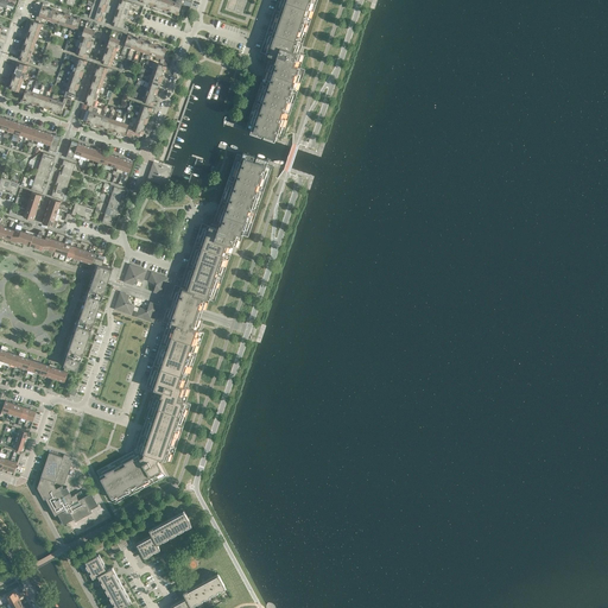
[(132,2),(122,0),(119,0),(118,4),(119,4),(119,6),(130,10),(131,5),(132,5),(133,6),(135,7),(137,5),(132,2)]
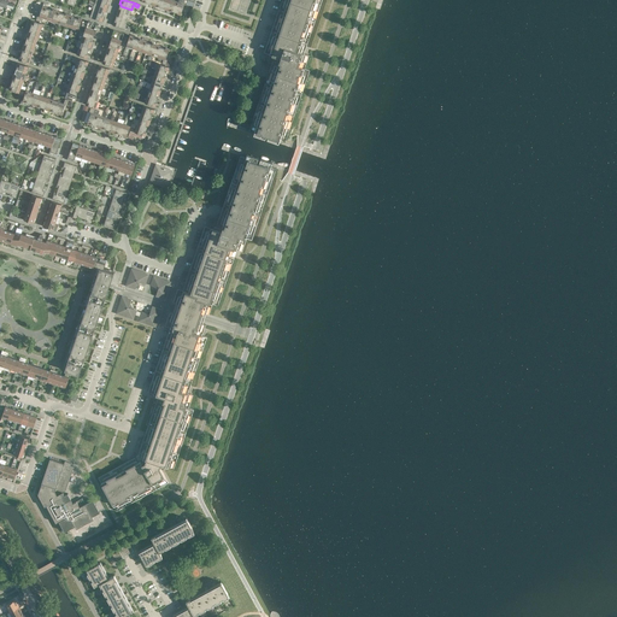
[(177,3),(171,0),(170,0),(168,10),(172,12),(172,11),(174,12),(177,3)]
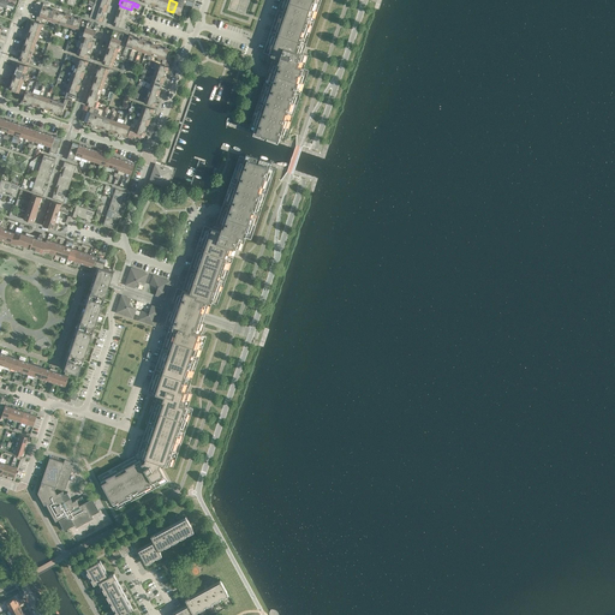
[(178,3),(177,3),(173,12),(175,12),(175,13),(180,15),(184,4),(185,5),(187,0),(186,0),(183,0),(181,4),(178,3)]
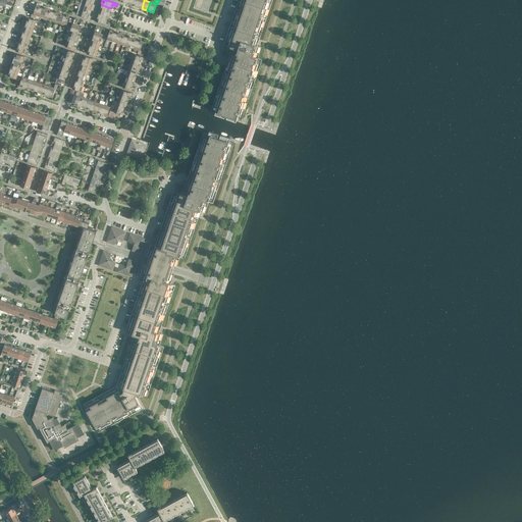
[(238,0),(233,13),(232,17),(231,20),(230,22),(229,28),(224,42),(223,45),(232,48),(225,65),(225,66),(211,110),(215,111),(215,113),(214,114),(224,117),(225,114),(227,115),(226,118),(236,121),(237,120),(237,118),(242,120),(242,118),(262,59),(258,58),(261,47),(257,46),(259,39),(272,0),(238,0)]
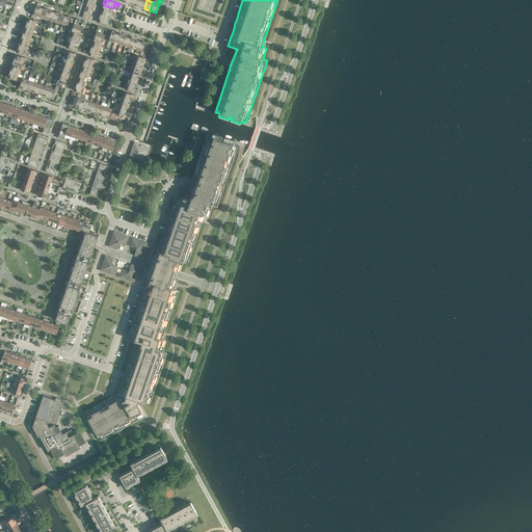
[(91,7),(77,2),(76,4),(79,5),(80,4),(81,5),(79,9),(89,12),(89,10),(90,11),(91,7)]
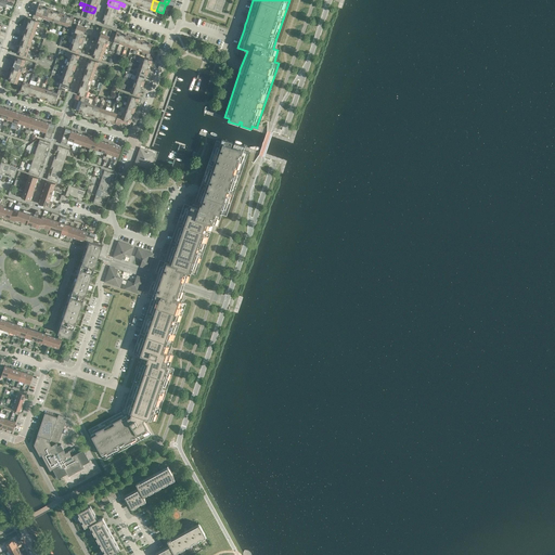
[(37,15),(41,16),(44,8),(42,8),(43,7),(38,5),(35,14),(34,14),(33,18),(36,20),(37,15)]
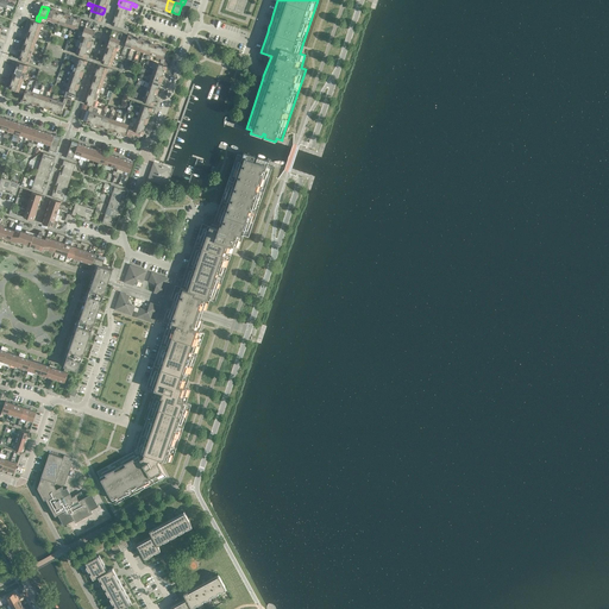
[(130,10),(119,6),(118,7),(117,7),(115,12),(132,18),(133,17),(133,16),(130,14),(129,16),(129,14),(130,10)]
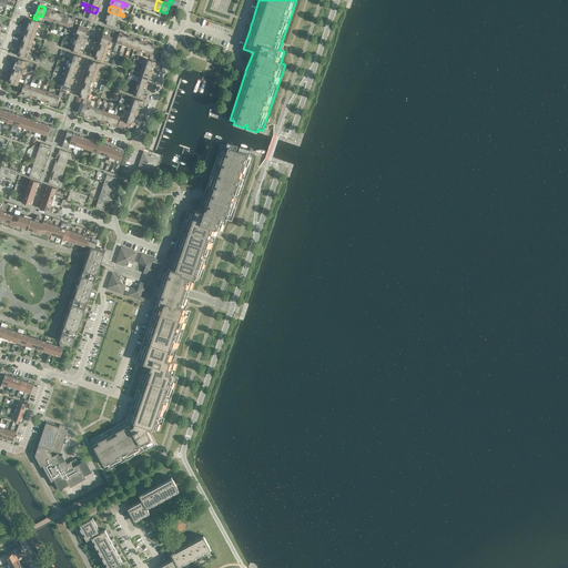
[(47,9),(46,8),(42,17),(47,19),(46,20),(48,20),(51,10),(48,8),(47,9)]
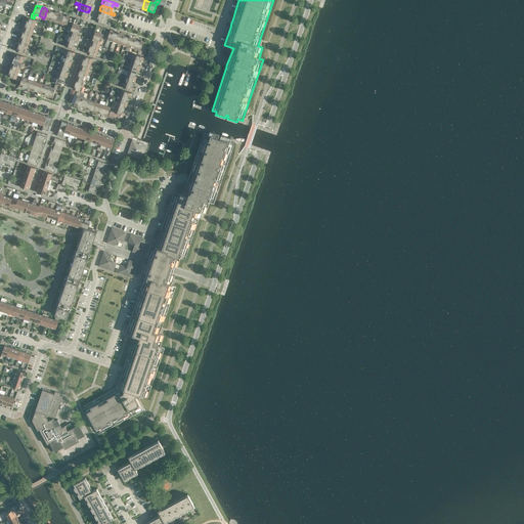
[(51,10),(47,9),(44,18),(46,19),(46,18),(50,19),(53,11),(51,11),(51,10)]
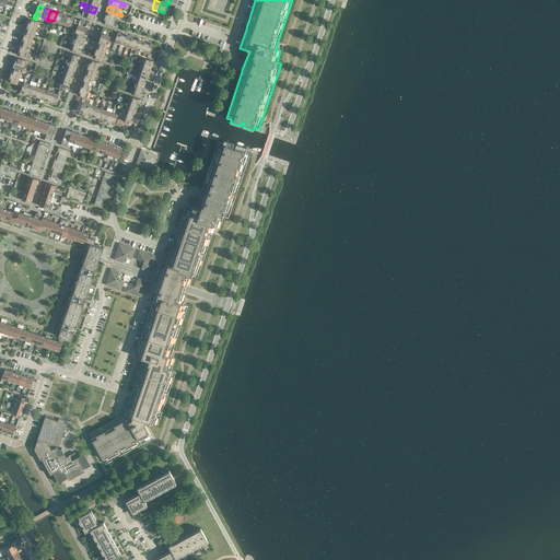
[(94,13),(83,10),(82,14),(81,14),(80,13),(78,12),(77,14),(81,16),(82,16),(93,20),(94,15),(93,15),(94,13)]
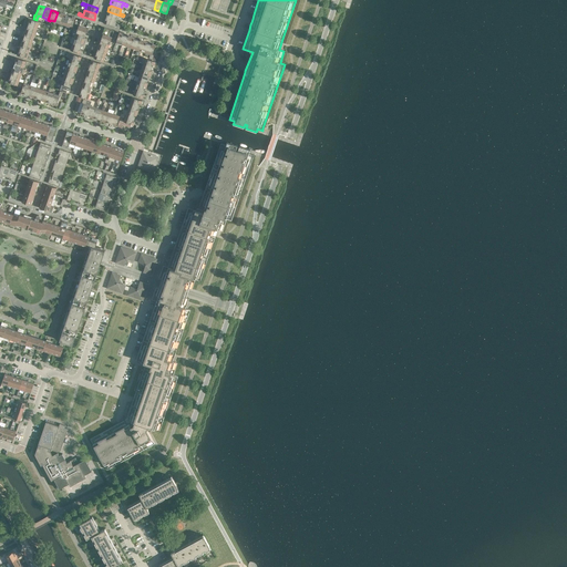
[(123,17),(107,11),(106,16),(107,16),(106,18),(116,21),(119,16),(120,17),(120,18),(123,18),(123,17)]
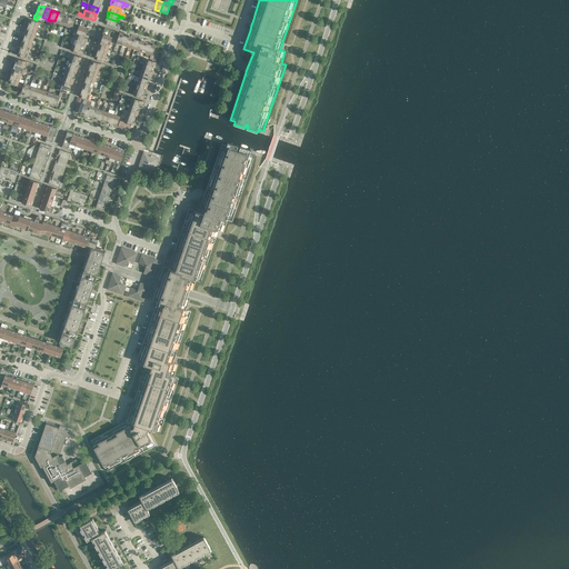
[(59,13),(58,12),(55,21),(58,22),(58,23),(60,25),(63,13),(59,12),(59,13)]
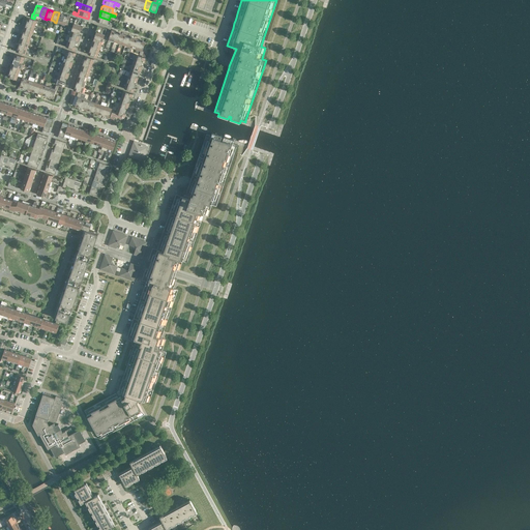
[(63,15),(59,12),(56,23),(58,24),(58,23),(62,24),(64,16),(63,15)]
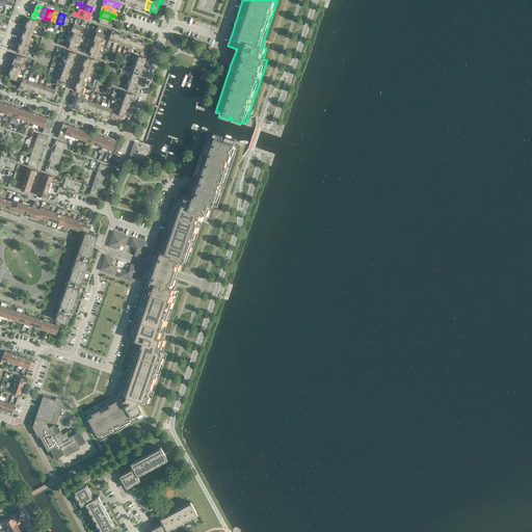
[(67,16),(64,16),(62,24),(65,25),(65,26),(68,27),(71,17),(67,16)]
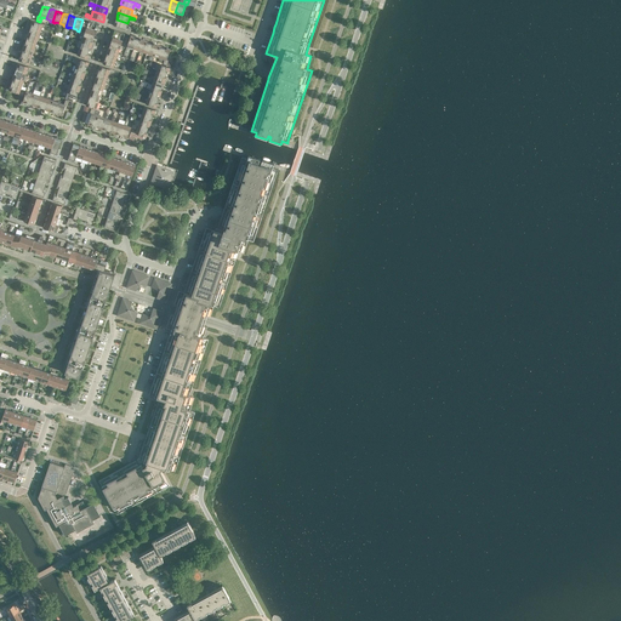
[(127,23),(117,20),(115,21),(113,26),(125,29),(125,30),(131,32),(131,29),(129,28),(127,28),(126,28),(127,23)]
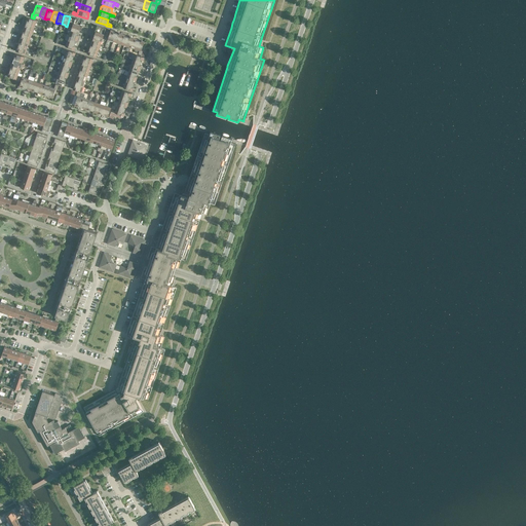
[(27,22),(26,24),(34,26),(36,23),(37,23),(37,21),(27,17),(26,22),(27,22)]
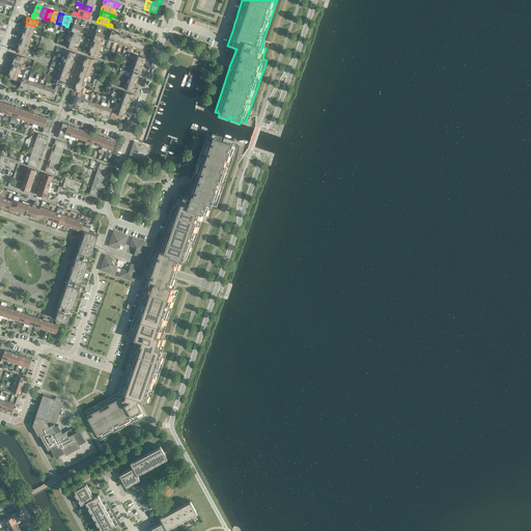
[(75,21),(71,20),(70,23),(74,24),(72,29),(80,32),(81,30),(82,31),(85,22),(76,19),(75,21)]
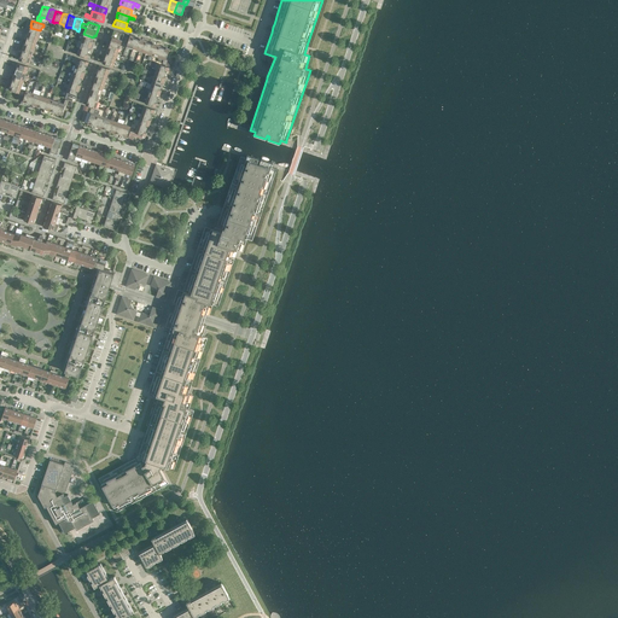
[(40,30),(30,28),(30,29),(29,29),(28,34),(40,38),(40,35),(39,35),(40,30)]
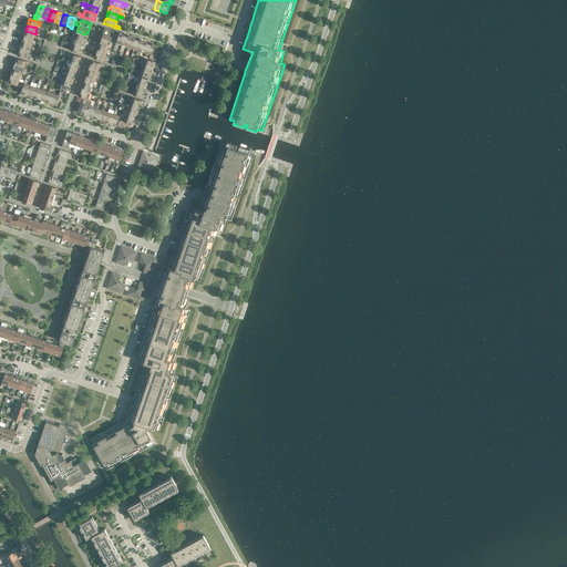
[(114,31),(104,28),(101,38),(102,38),(101,40),(110,43),(112,37),(115,39),(116,39),(117,35),(113,33),(114,31)]
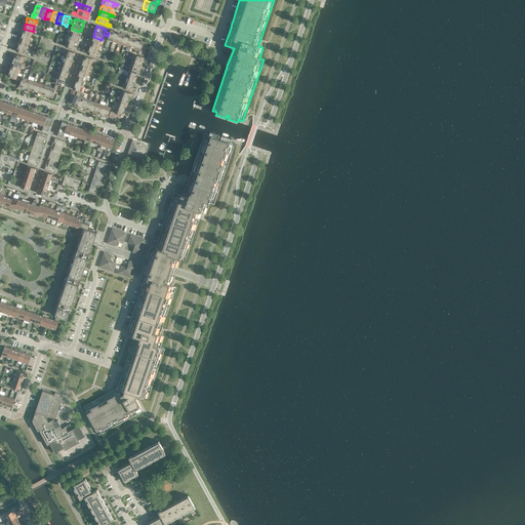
[(34,32),(24,29),(22,33),(23,33),(23,34),(31,37),(32,34),(33,34),(34,32)]
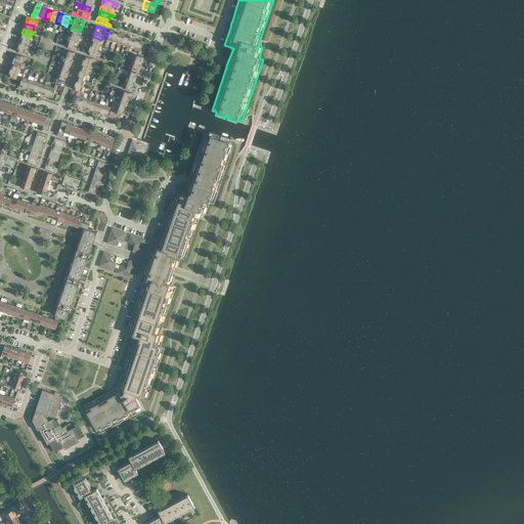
[(79,32),(71,29),(69,35),(78,38),(79,34),(79,32)]
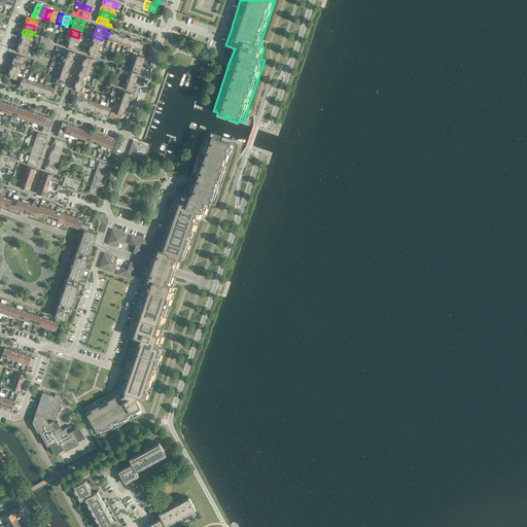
[(115,32),(111,30),(110,33),(107,40),(109,41),(109,40),(113,41),(116,33),(114,32),(115,32)]
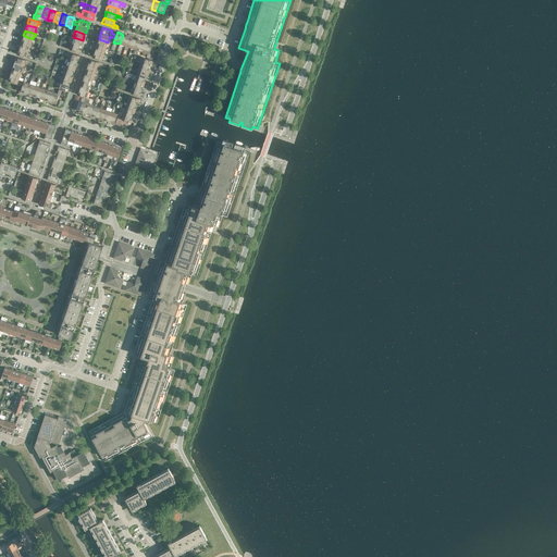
[(124,35),(123,35),(120,44),(124,45),(123,46),(125,47),(130,36),(125,35),(124,35)]
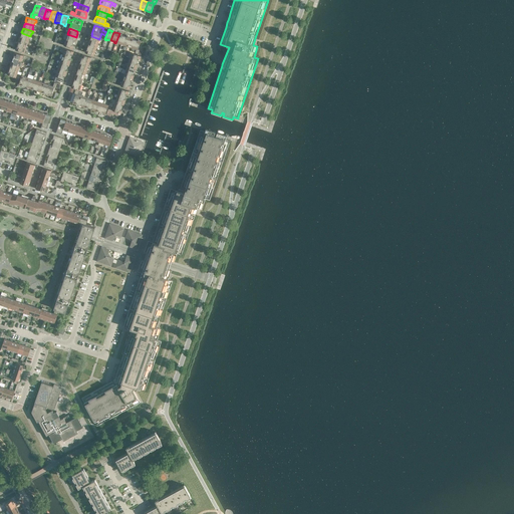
[(30,36),(22,33),(21,35),(20,35),(19,39),(29,42),(29,40),(28,40),(30,36)]
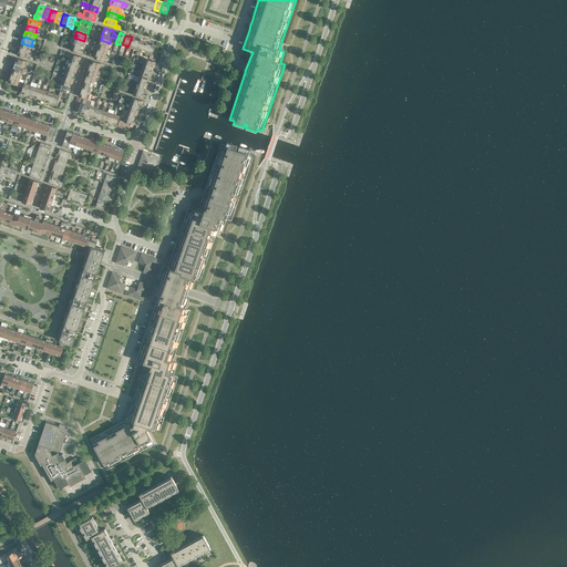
[(135,38),(132,37),(127,48),(130,48),(130,47),(134,49),(137,40),(135,39),(135,38)]
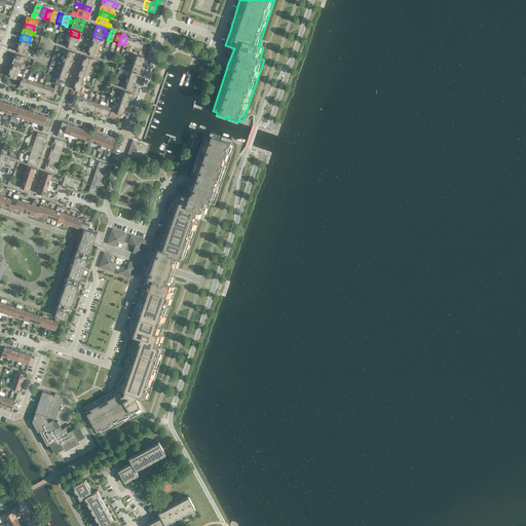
[(78,38),(69,35),(67,40),(75,43),(76,42),(77,42),(78,38)]
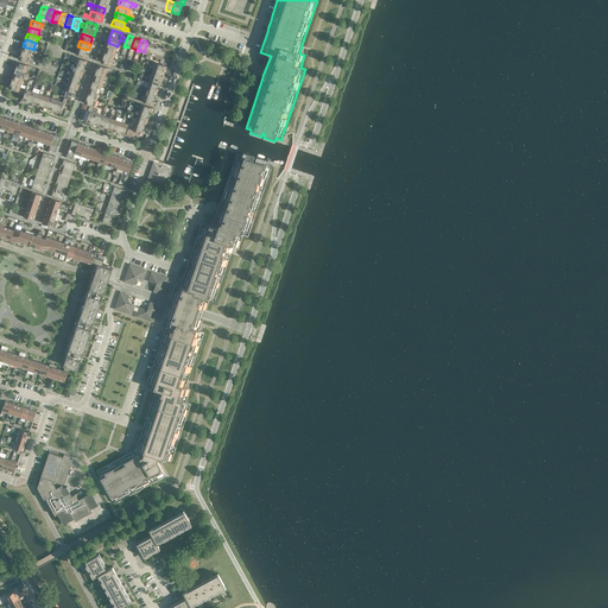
[(149,43),(147,43),(144,52),(149,54),(147,55),(150,56),(153,44),(149,42),(149,43)]
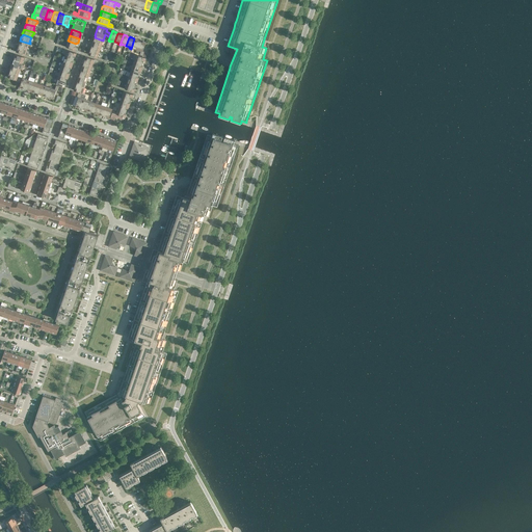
[(103,41),(95,37),(94,40),(94,38),(91,43),(101,46),(103,41)]
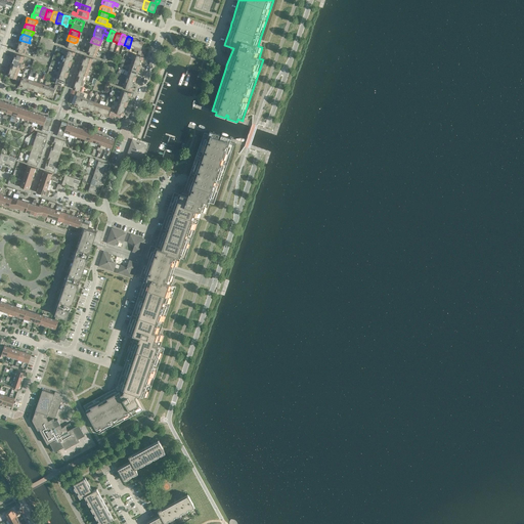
[(136,39),(132,38),(129,48),(131,48),(131,47),(134,48),(137,40),(136,40),(136,39)]
